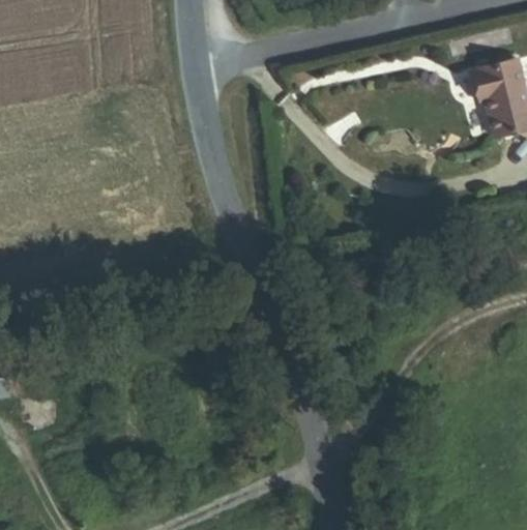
[(526,89),(519,57),(473,68),(481,102),(487,101),(495,138),(526,129),(526,89)]
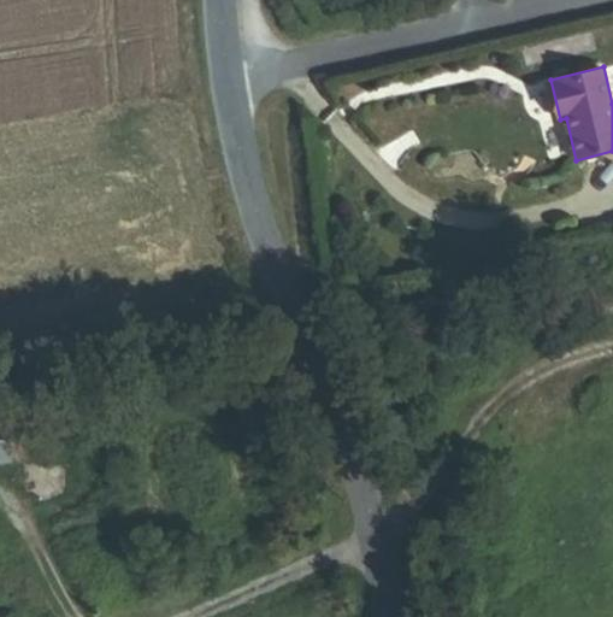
[(0,466),(15,465),(15,462),(30,460),(28,441),(24,418),(0,421),(0,466)]
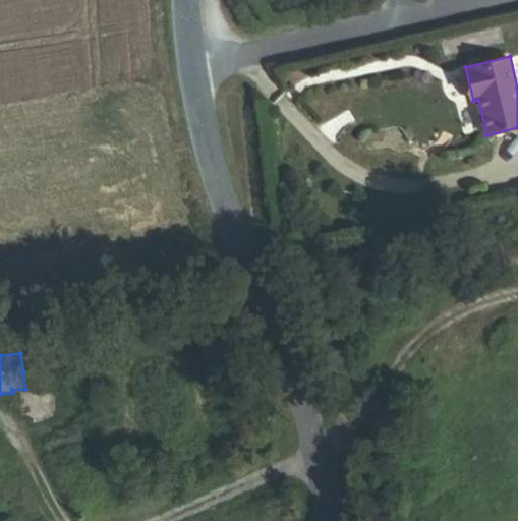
[(25,389),(37,387),(35,371),(23,372),(25,389)]
